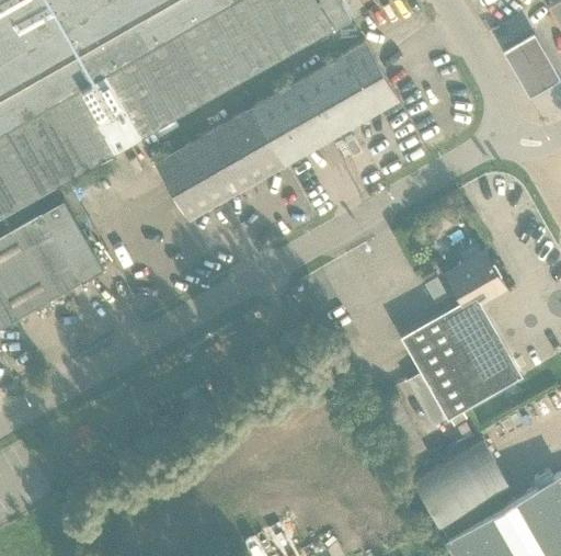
[(0,0),(0,217),(52,188),(144,136),(351,19),(340,0),(0,0)]
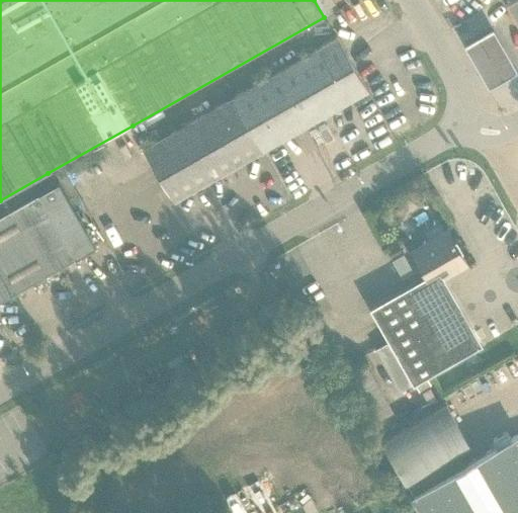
[(517,27),(517,1),(507,9),(517,27)]
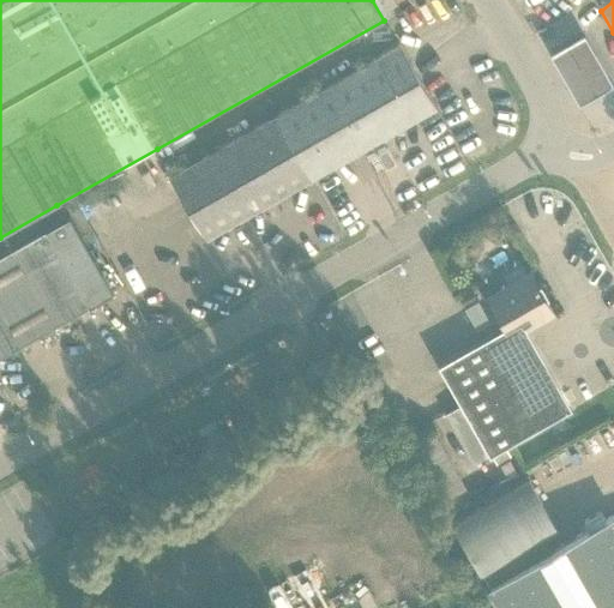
[(584,30),(552,49),(577,94),(609,74),(584,30)]
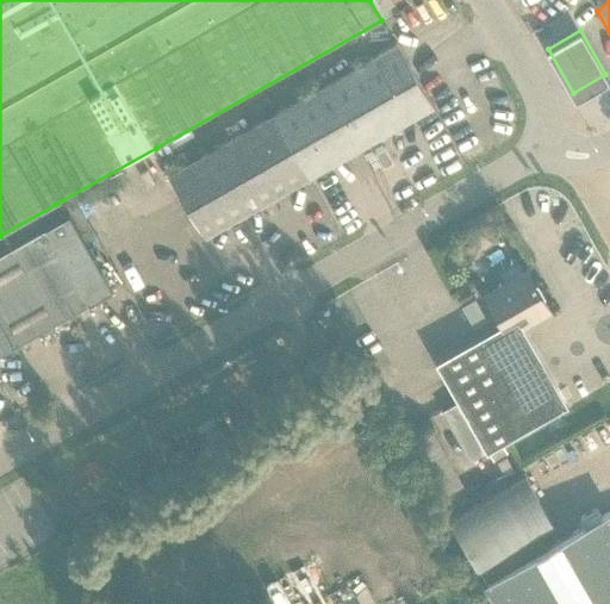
[(322,174),(434,110),(398,49),(170,179),(205,241),(322,174)]
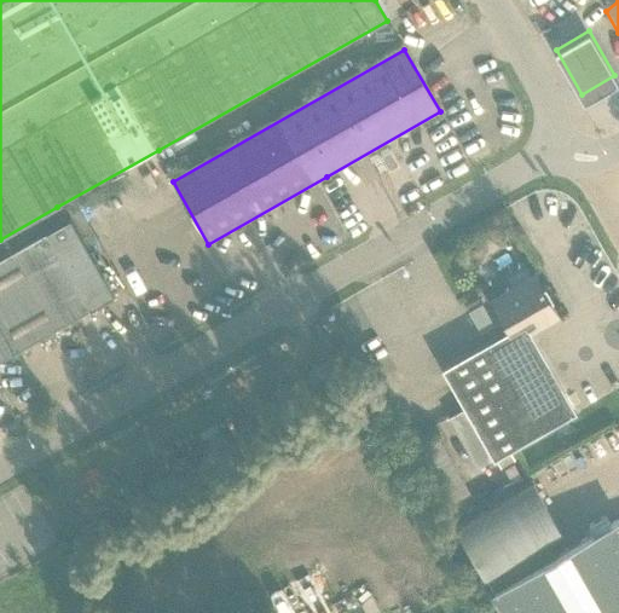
[(69,221),(47,235),(0,261),(0,363),(91,312),(90,310),(111,298),(69,221)]
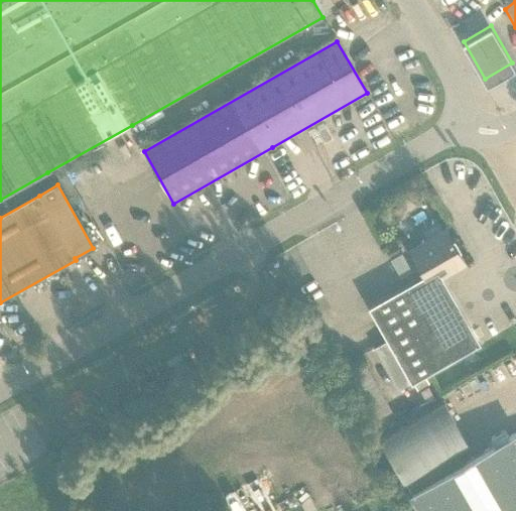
[(24,192),(16,197),(20,204),(29,199),(24,192)]
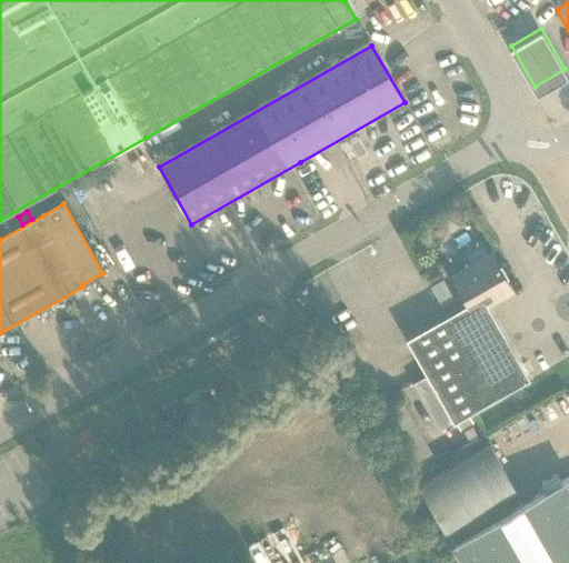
[(448,231),(443,224),(437,223),(430,227),(429,234),(432,240),(440,242),(446,238),(448,231)]
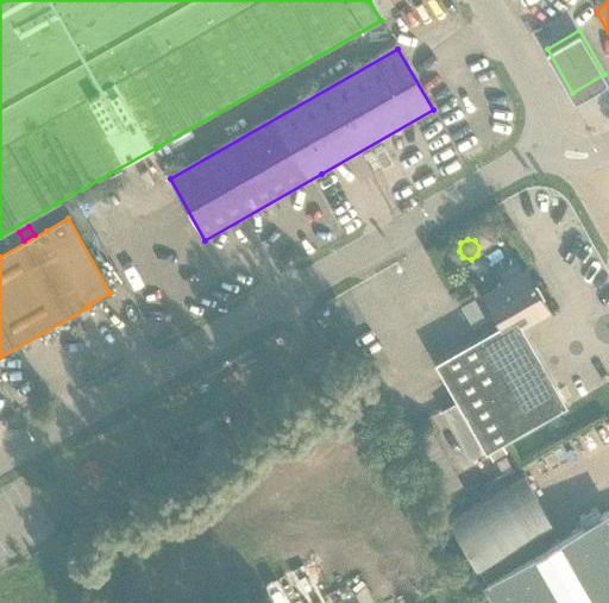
[(507,459),(500,447),(566,409),(523,334),(525,333),(523,330),(550,315),(527,275),(484,299),(502,328),(435,366),(458,404),(493,466),(507,459)]
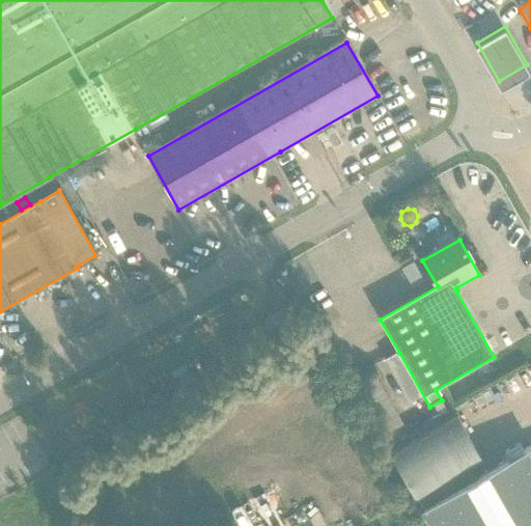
[(413,288),(423,282),(413,265),(402,271),(413,288)]
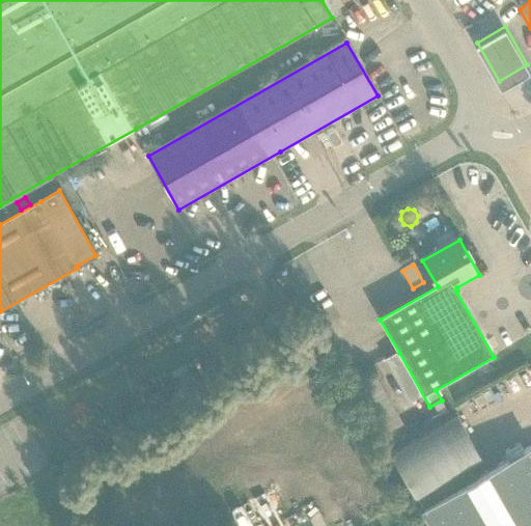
[(403,427),(376,379),(356,390),(383,439),(403,427)]
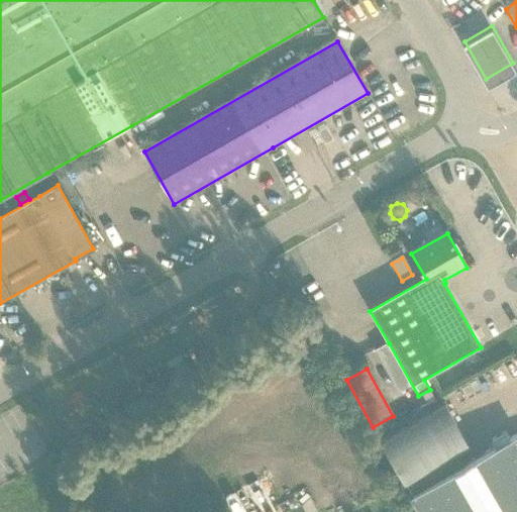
[(457,456),(469,449),(444,408),(381,444),(405,487),(457,456)]
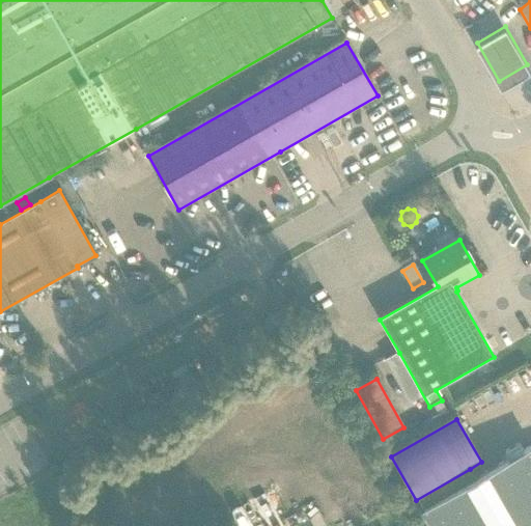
[(530,525),(530,450),(477,481),(423,513),(430,525),(530,525)]
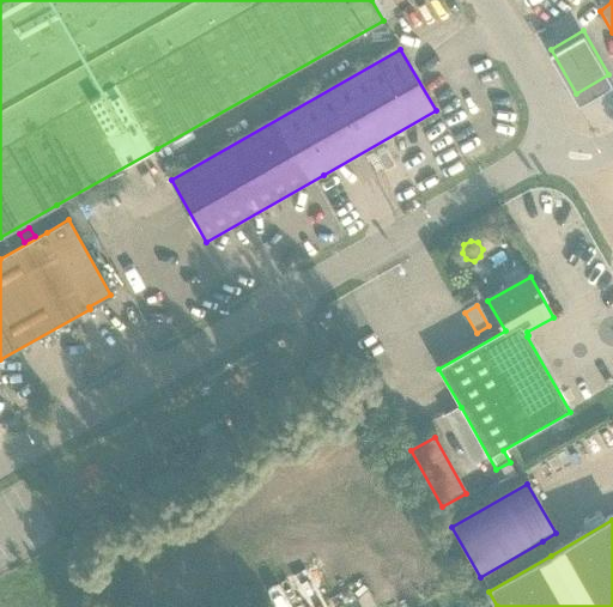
[(542,541),(480,577),(489,592),(551,556),(542,541)]
